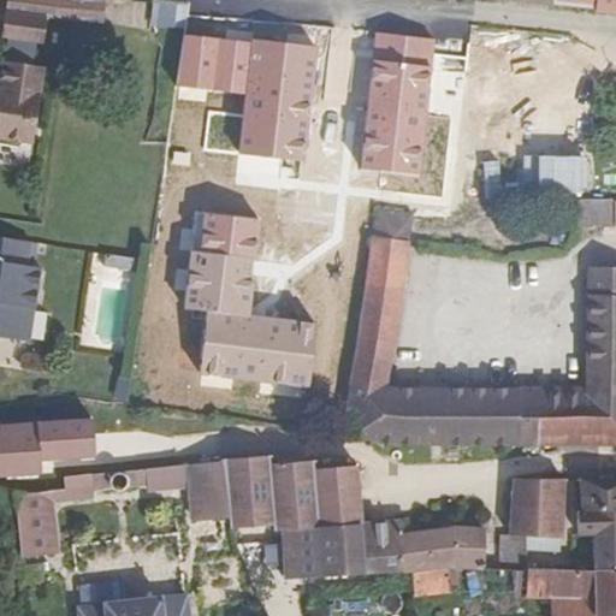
[(22,15),(53,18),(58,19),(60,0),(12,0),(10,12),(22,15)]
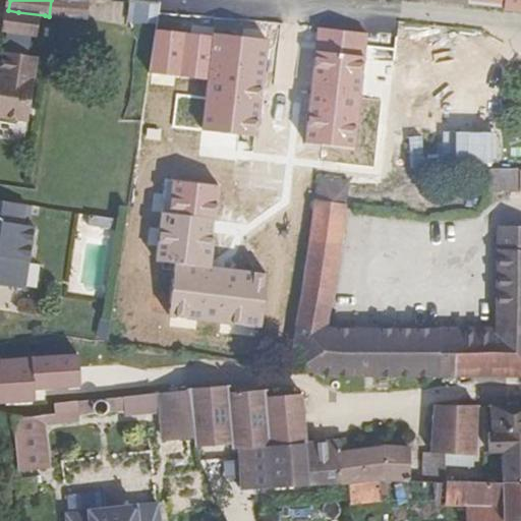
[(520,0),(467,0),(467,5),(520,10),(520,0)]
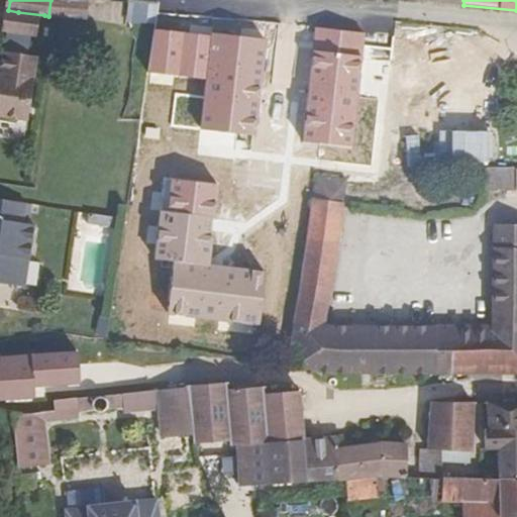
[(126,1),(125,22),(153,24),(154,2),(126,1)]
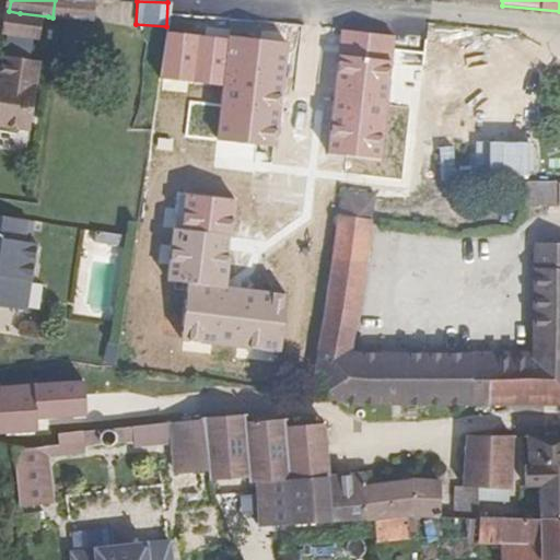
[(48,16),(20,13),(9,11),(6,35),(10,36),(8,60),(0,66),(0,70),(3,74),(2,85),(0,86),(0,132),(1,130),(10,130),(12,135),(21,136),(24,131),(31,133),(32,130),(37,105),(33,104),(35,86),(39,86),(43,61),(35,60),(37,38),(45,39),(48,16)]
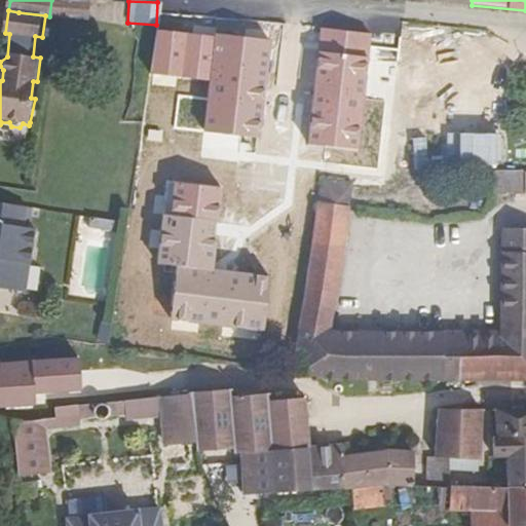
[(524,194),(525,172),(519,172),(519,159),(498,159),(497,173),(495,173),(494,194),(504,194),(524,194)]
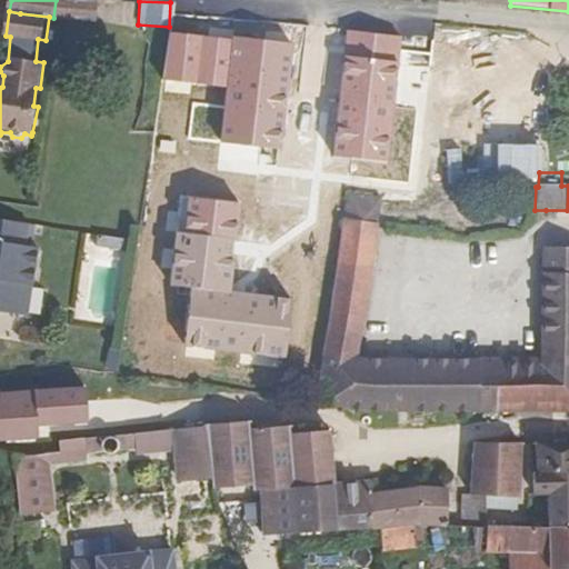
[(568,411),(568,247),(541,247),(541,359),(462,357),(357,351),(380,200),(346,195),(313,403),(348,409),(568,411)]
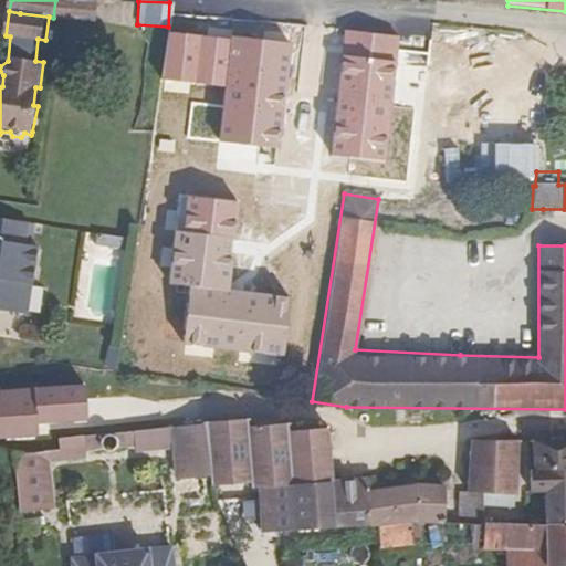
[(0,316),(13,318),(19,287),(30,289),(35,252),(22,251),(25,228),(0,223),(0,316)]
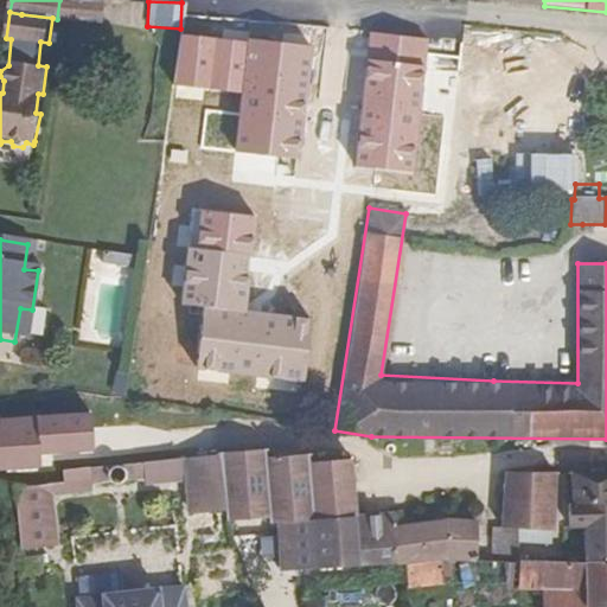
[(136,262),(104,256),(102,268),(134,274),(136,262)]
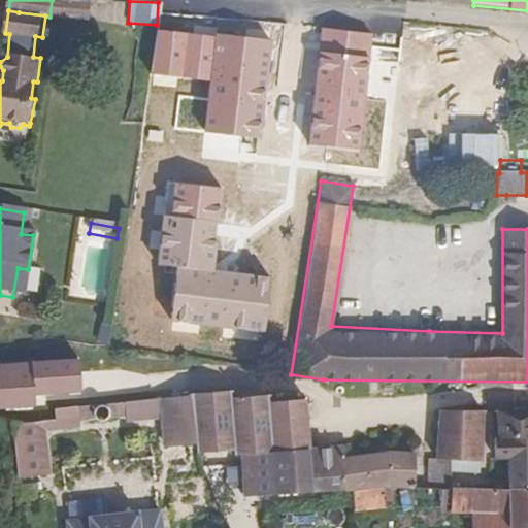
[(18,268),(12,297),(24,299),(28,269),(18,268)]
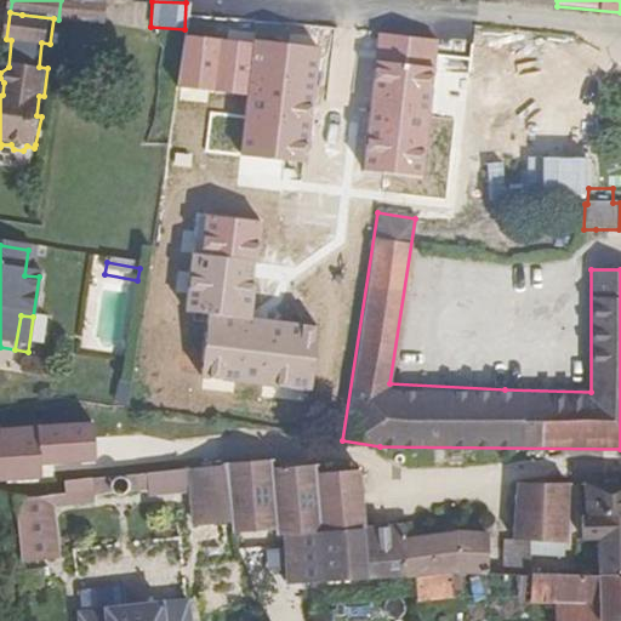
[(43,397),(46,379),(33,377),(30,394),(43,397)]
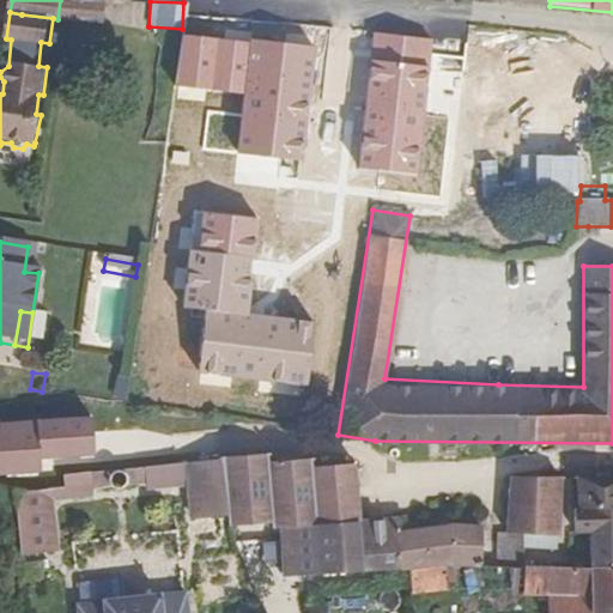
[(272,453),(220,459),(220,460),(187,463),(189,486),(192,520),(228,516),(229,529),(271,526),(272,532),(279,530),(284,578),(402,571),(402,566),(400,533),(400,521),(362,522),(358,459),(316,463),(315,455),(272,460),(272,453)]
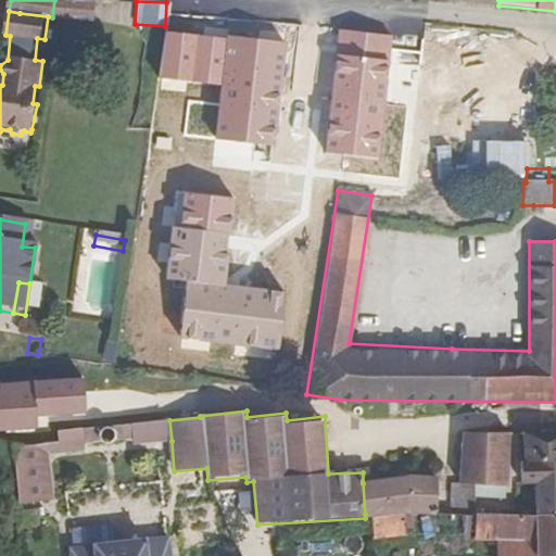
[(133,444),(172,441),(169,420),(58,430),(59,442),(13,446),(16,503),(53,500),(48,453),(84,450),(83,439),(98,438),(103,443),(108,443),(112,442),(116,436),(131,434),(133,444)]
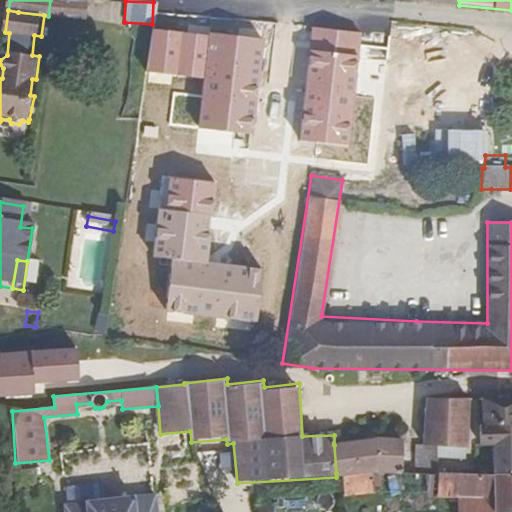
[(438,474),(460,474),(462,447),(467,447),(468,399),(426,399),(422,444),(431,444),(432,474),(438,474)]
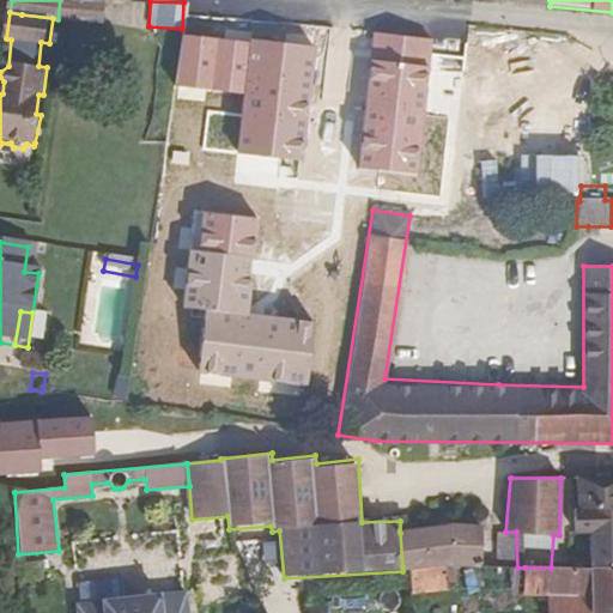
[(590,568),(612,568),(612,478),(577,478),(578,509),(588,508),(590,568)]
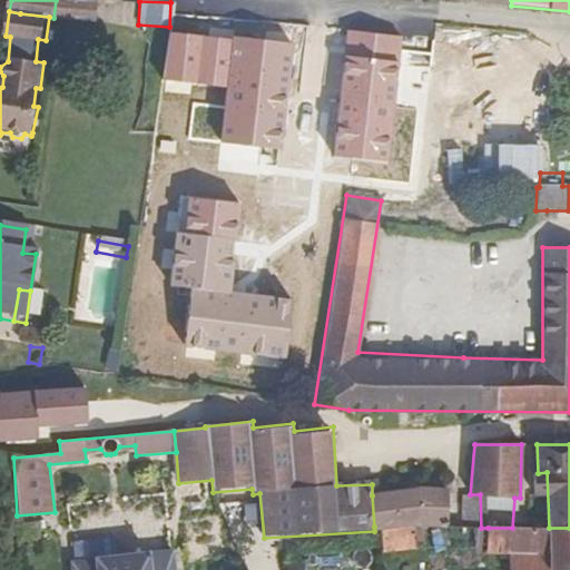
[(394,527),(446,527),(448,489),(418,488),(394,491),(394,527)]
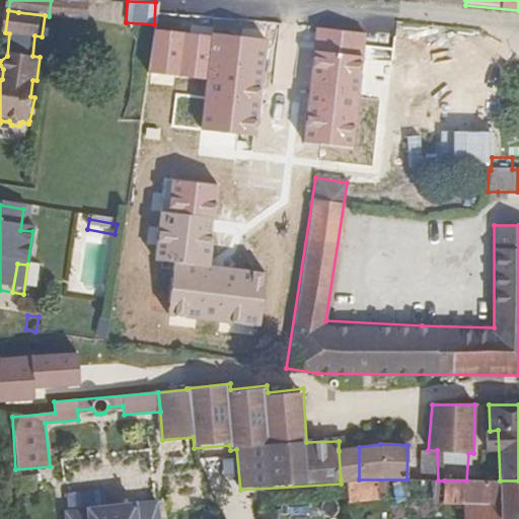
[(359,479),(359,447),(339,451),(341,479),(359,479)]
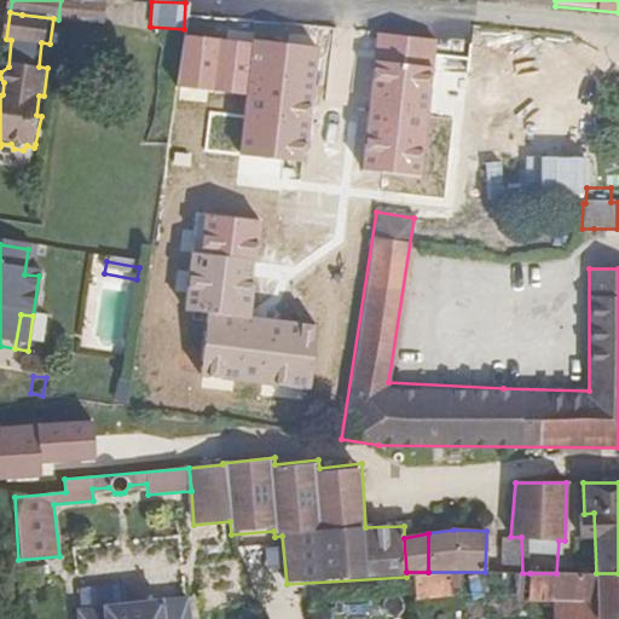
[(499,572),(522,573),(521,537),(510,537),(503,534),(499,572)]
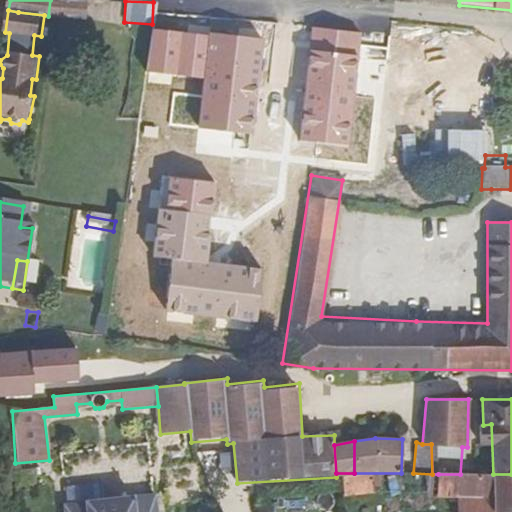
[(438,474),(432,474),(413,473),(401,473),(354,473),(336,473),(336,477),(338,484),(340,498),(371,493),(437,496),(438,474)]
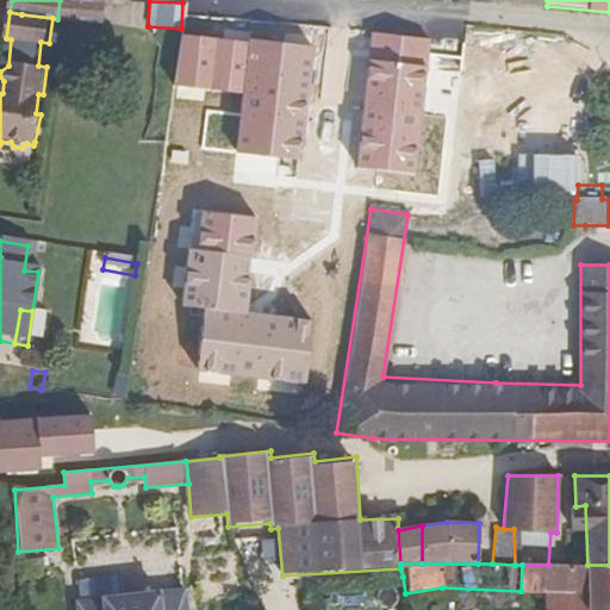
[(598,609),(609,609),(609,565),(587,565),(578,565),(548,565),(522,565),(521,591),(545,592),(589,595),(587,609),(598,609)]
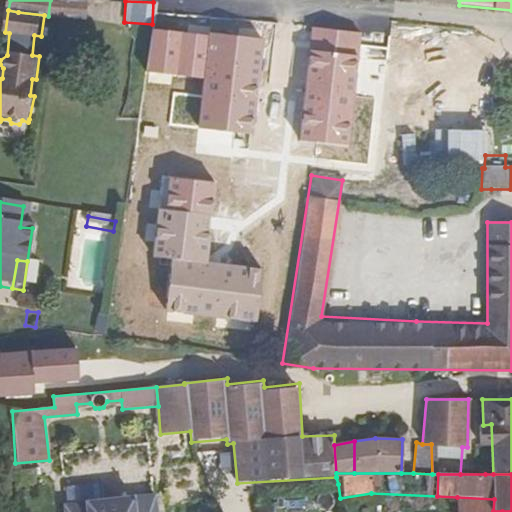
[(154,511),(153,495),(67,505),(67,511),(154,511)]
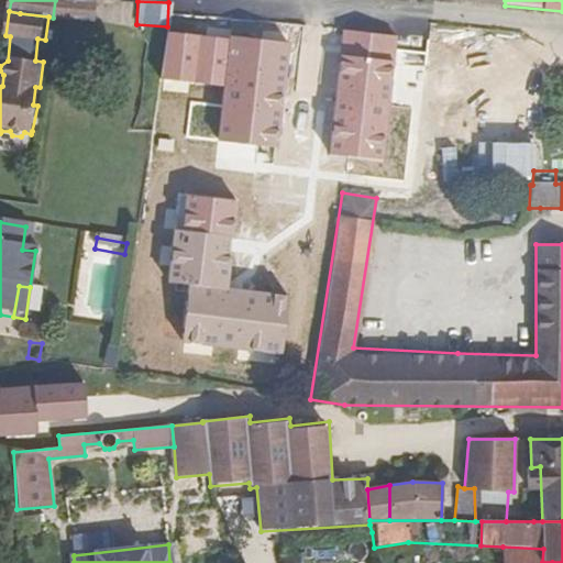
[(542,562),(543,549),(503,547),(501,562),(562,562),(552,562),(542,562)]
